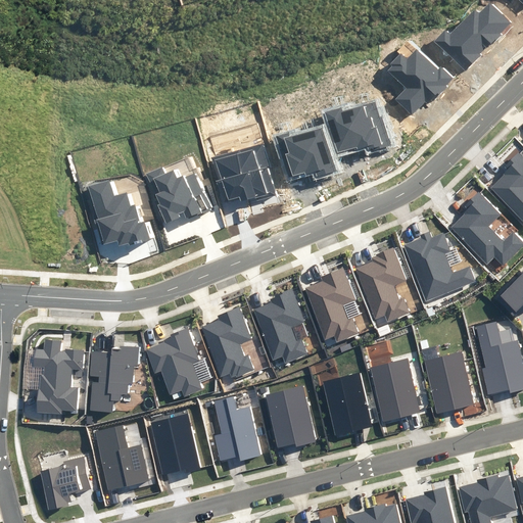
[(445,31),(435,42),(465,70),(480,54),(479,53),(486,46),(488,47),(501,35),(498,34),(511,21),(490,2),(479,14),(475,10),(449,36),(445,31)]
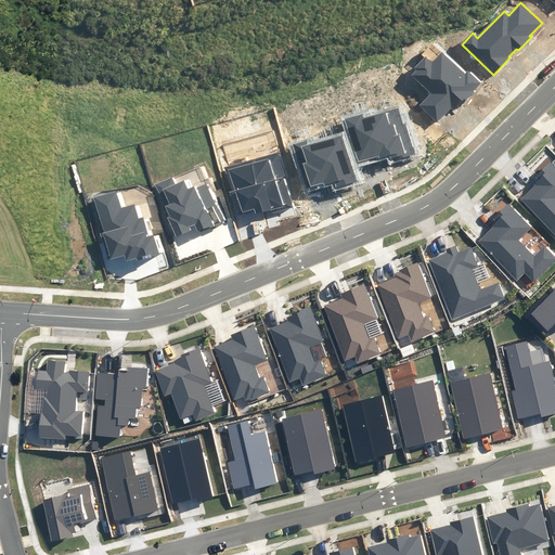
[(464,74),(442,52),(431,63),(426,57),(415,68),(417,71),(413,76),(431,94),(421,105),(437,121),(451,107),(454,111),(480,84),(467,71),(464,74)]
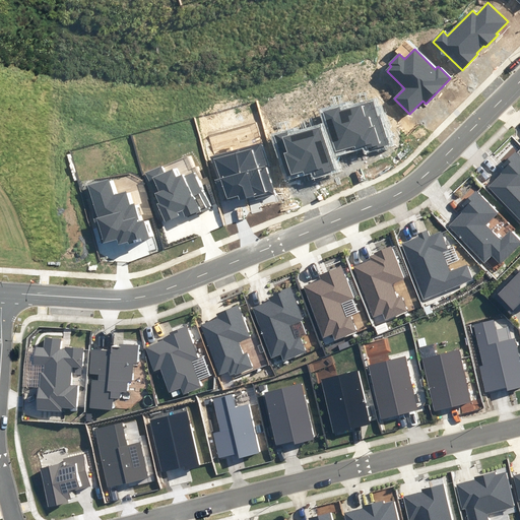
[(339,108),(323,112),(336,151),(355,145),(356,148),(367,144),(369,149),(388,143),(374,102),(340,112),(339,108)]
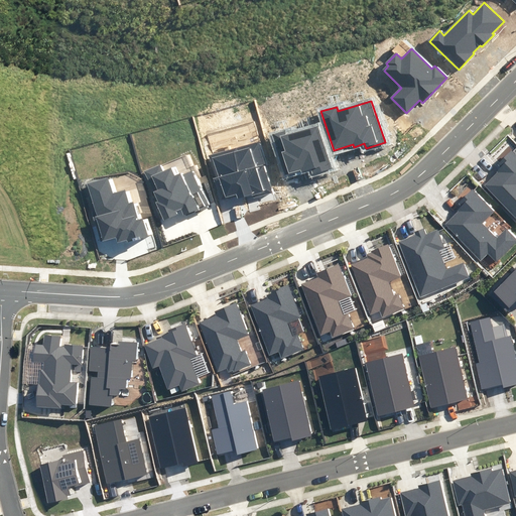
[(331,167),(317,126),(287,135),(285,131),(273,135),(285,174),(301,169),(301,172),(311,169),(312,173),(331,167)]
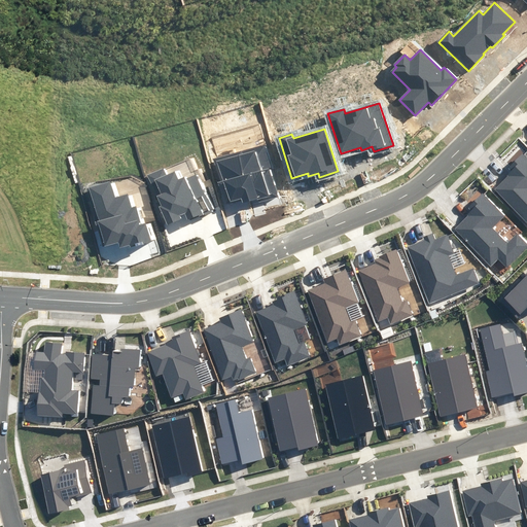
[(262,146),(217,159),(229,202),(241,199),(243,206),(277,197),(269,169),(262,146)]
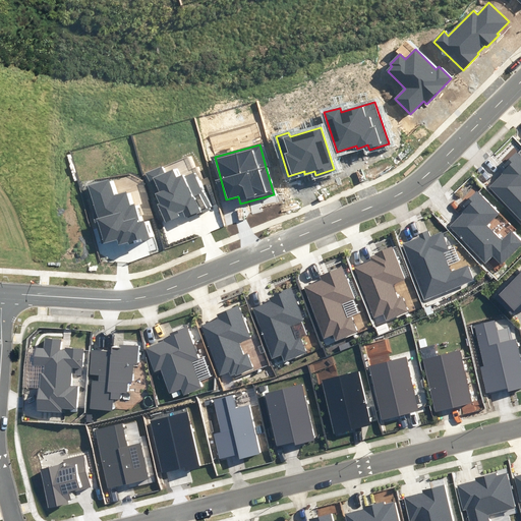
[(520,156),(516,152),(504,164),(508,168),(488,187),(520,219),(520,156)]
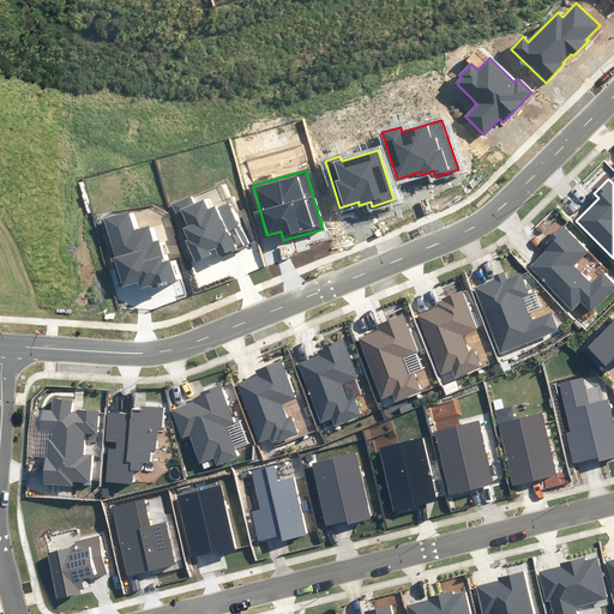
[(190,197),(172,204),(182,228),(187,239),(185,240),(193,263),(217,253),(220,257),(238,250),(235,245),(244,241),(228,204),(216,210),(215,206),(208,210),(203,200),(193,205),(190,197)]
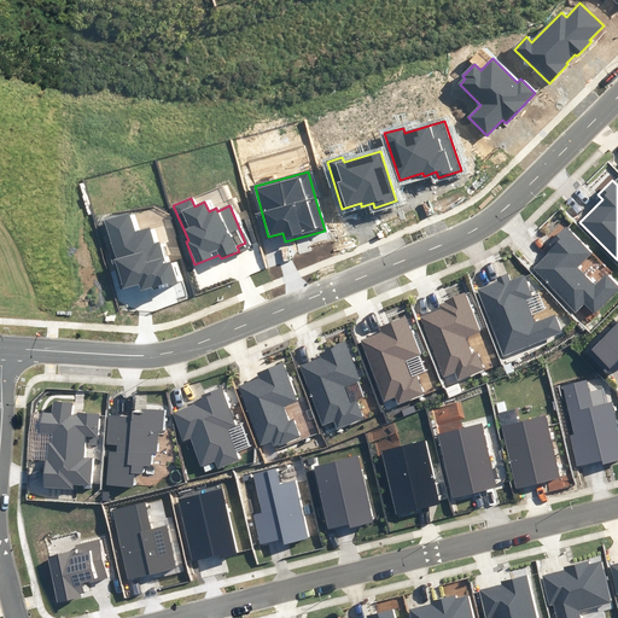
[(128,213),(104,220),(126,289),(139,284),(141,293),(176,283),(170,263),(167,264),(159,243),(153,244),(149,228),(135,233),(128,213)]
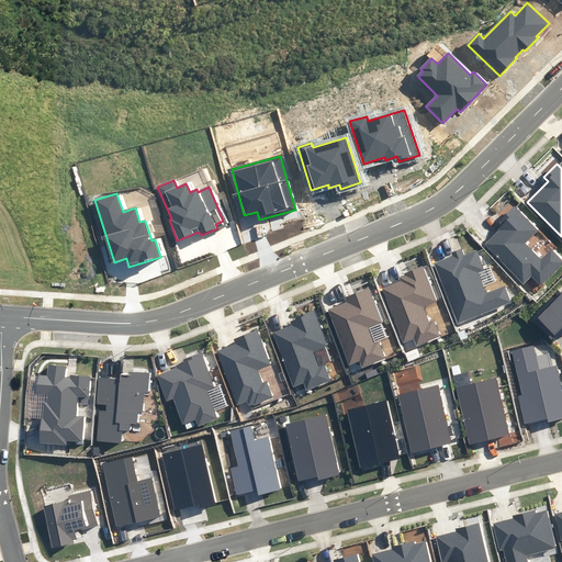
[(539,231),(515,206),(502,221),(506,225),(485,246),(525,284),(531,278),(540,287),(561,263),(561,261),(551,250),(541,261),(525,245),(539,231)]
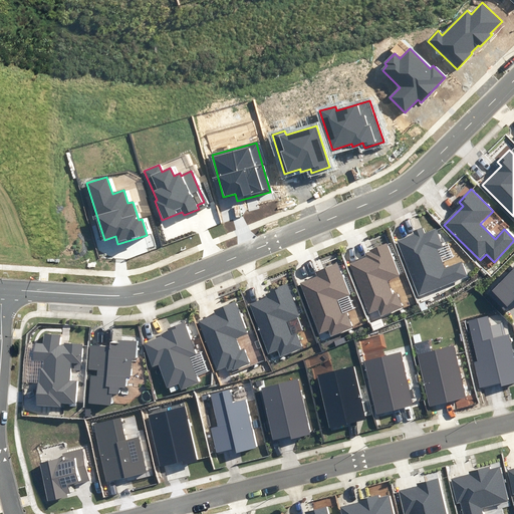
[(398,241),(419,295),(467,276),(462,263),(445,269),(437,249),(442,247),(435,230),(425,234),(422,228),(413,232),(414,234),(398,241)]
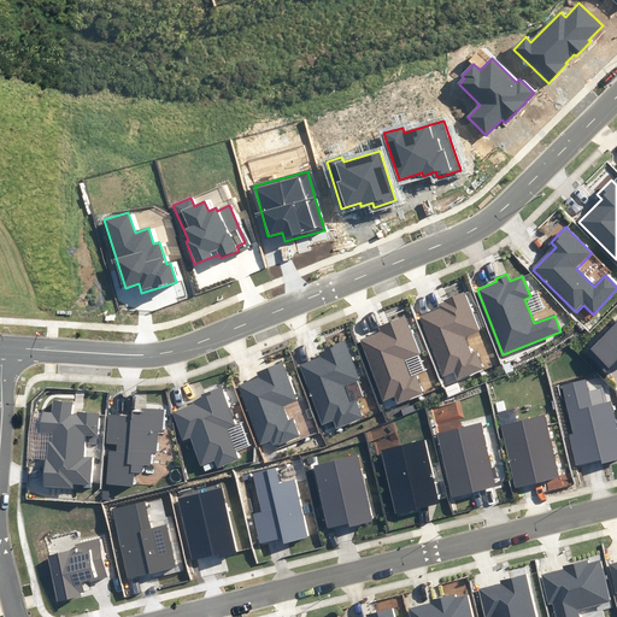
[(440,309),(419,316),(444,376),(454,371),(457,378),(482,369),(476,352),(471,354),(464,338),(479,331),(463,293),(438,303),(440,309)]
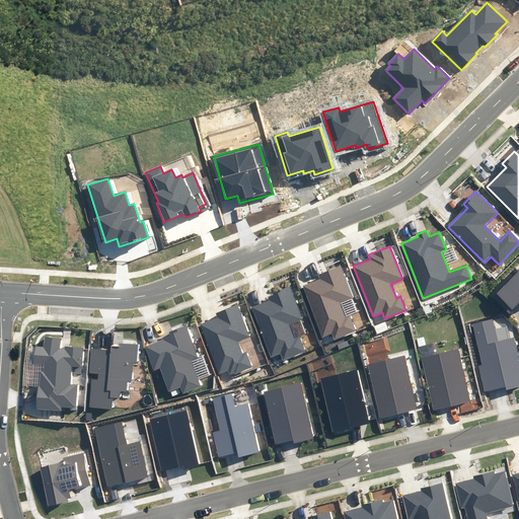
[(320,279),(303,286),(323,337),(332,334),(335,339),(355,331),(344,301),(352,298),(340,268),(318,276),(320,279)]
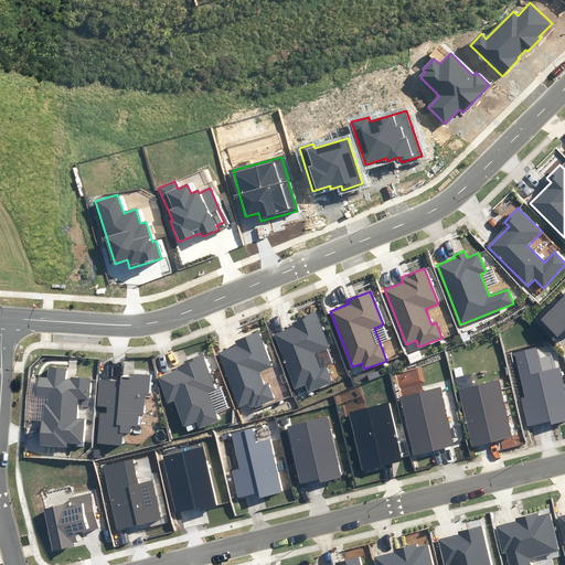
[(564,296),(541,320),(557,337),(564,330),(564,296)]
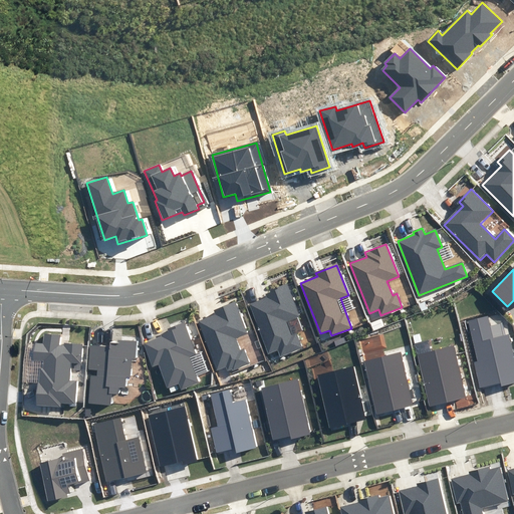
[(266,298),(250,304),(270,354),(278,351),(281,357),(301,349),(289,320),(297,317),(285,286),(265,294),(266,298)]
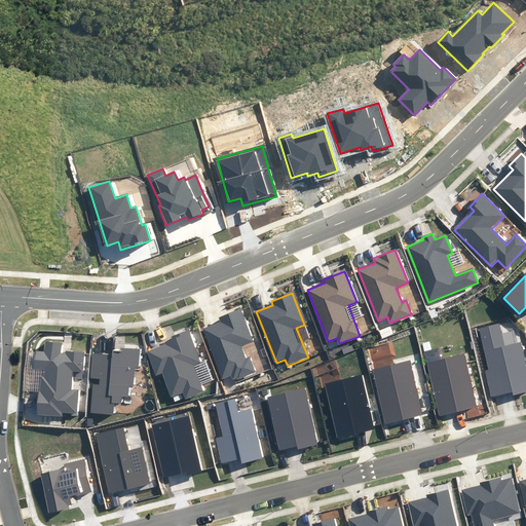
[(221,323),(203,329),(223,378),(232,375),(234,380),(255,372),(250,358),(245,359),(239,346),(252,341),(239,309),(219,317),(221,323)]
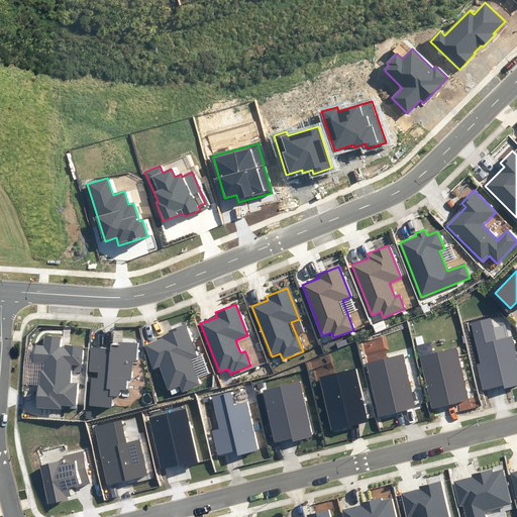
[(477,365),(483,390),(503,385),(504,389),(516,385),(516,358),(512,336),(507,338),(504,326),(493,329),(491,318),(472,322),(482,364),(477,365)]
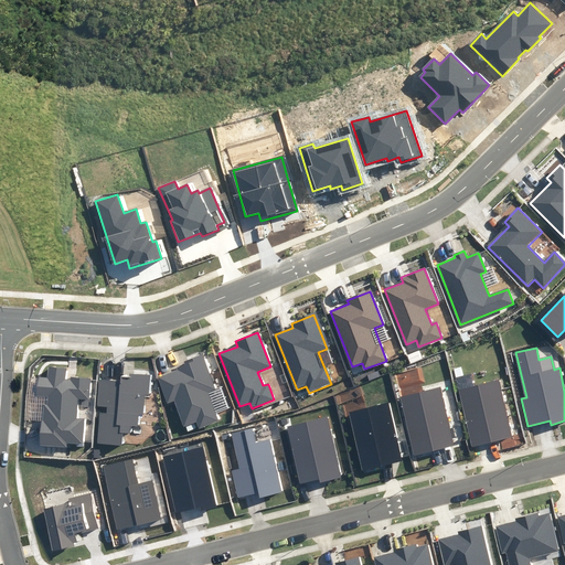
[(215,388),(202,355),(156,373),(168,403),(173,401),(184,427),(198,422),(200,428),(219,420),(208,392),(215,388)]
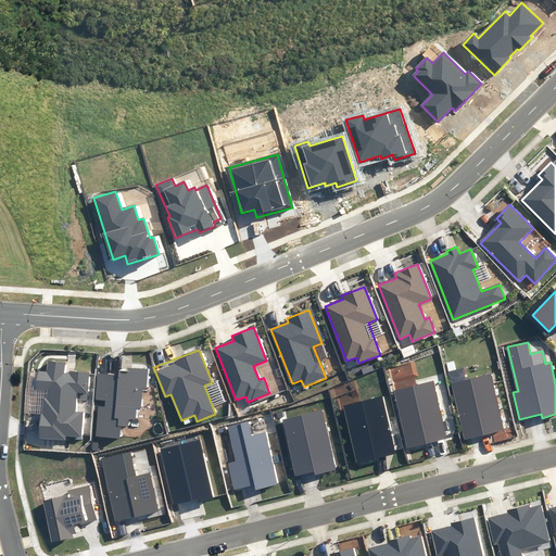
[(66,362),(48,361),(47,373),(38,371),(37,389),(45,390),(42,414),(40,438),(65,440),(65,436),(80,437),(83,413),(76,413),(77,393),(87,393),(88,373),(71,371),(70,374),(65,374),(66,362)]
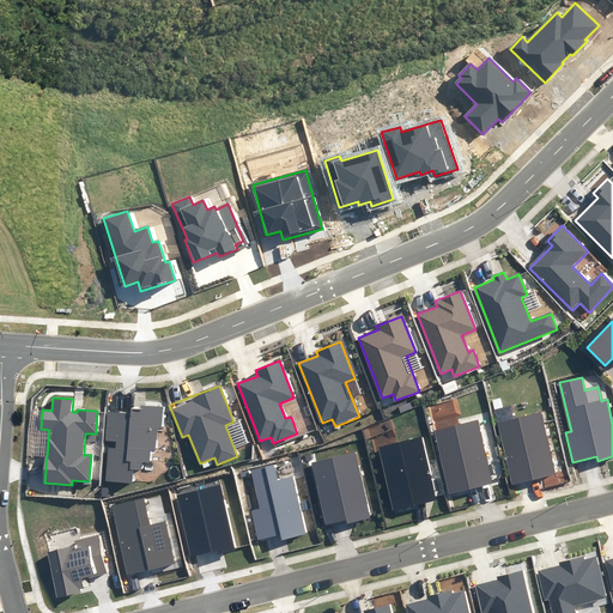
[(131,414),(107,413),(104,441),(109,441),(107,481),(132,483),(133,469),(141,471),(141,462),(149,463),(150,450),(155,450),(157,428),(161,428),(162,407),(132,405),(131,414)]
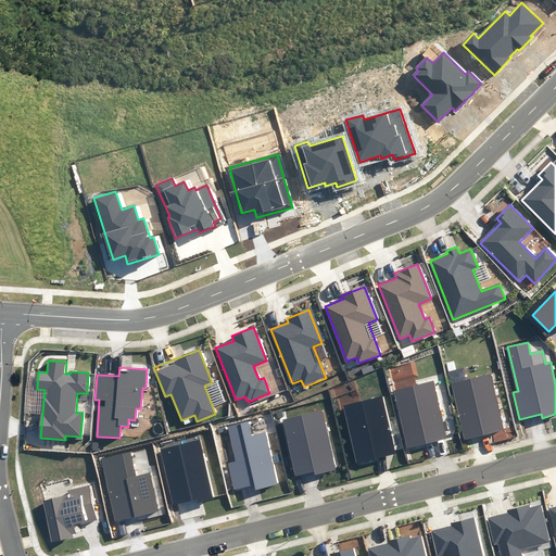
[(491,375),(452,384),(465,439),(504,430),(491,375)]
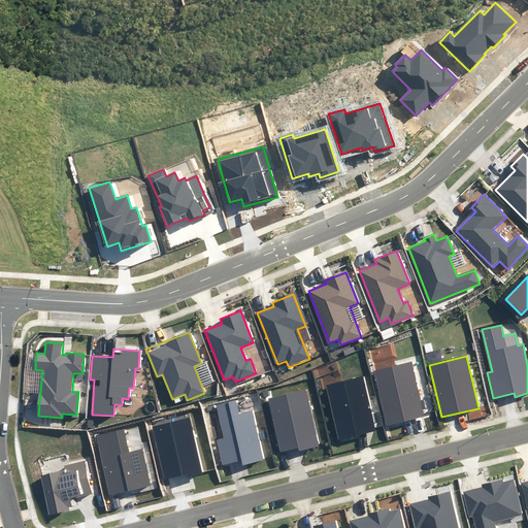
[(410,362),(374,371),(387,425),(424,417),(410,362)]
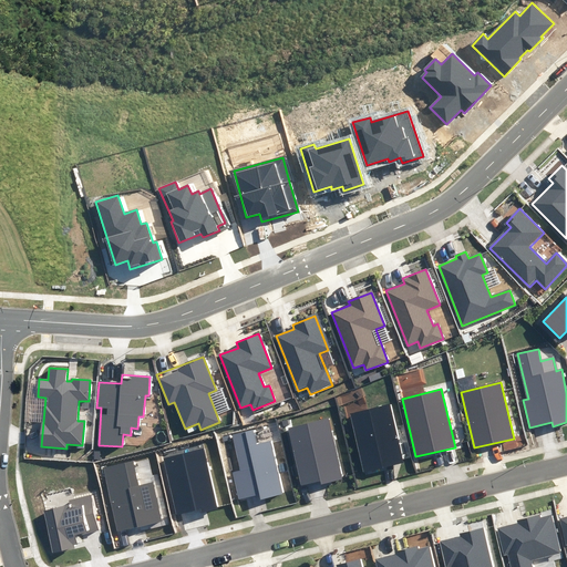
[(390,405),(351,414),(364,472),(403,463),(390,405)]
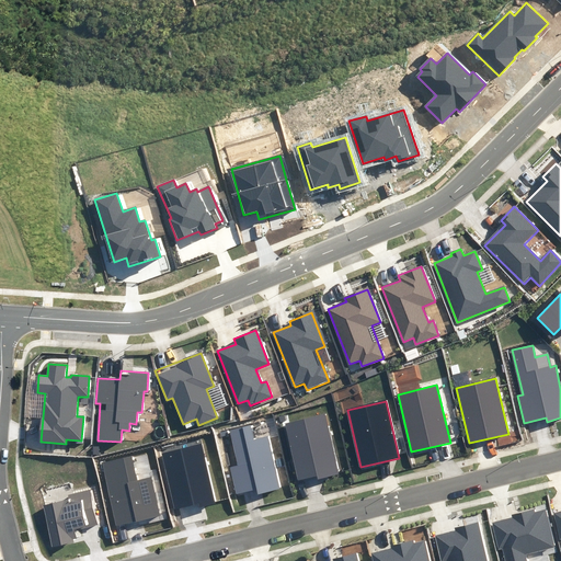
[(324,414),(285,424),(299,480),(317,476),(318,479),(339,473),(324,414)]
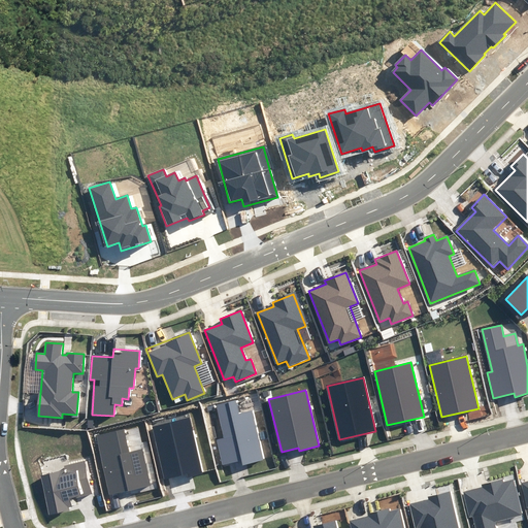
[(236,401),(217,405),(225,438),(217,439),(223,465),(241,461),(242,464),(263,459),(252,411),(239,415),(236,401)]
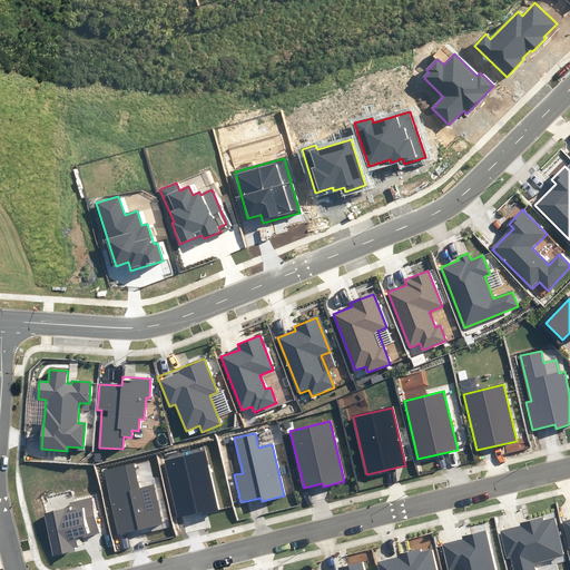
[(205,452),(165,461),(177,517),(202,511),(203,514),(218,511),(205,452)]
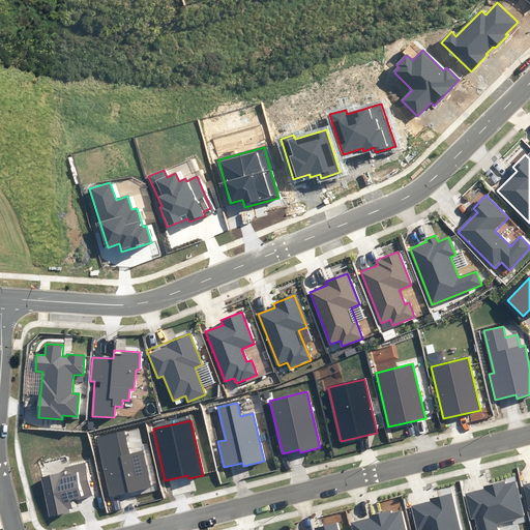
[(124,432),(96,438),(111,497),(151,488),(142,451),(129,454),(124,432)]
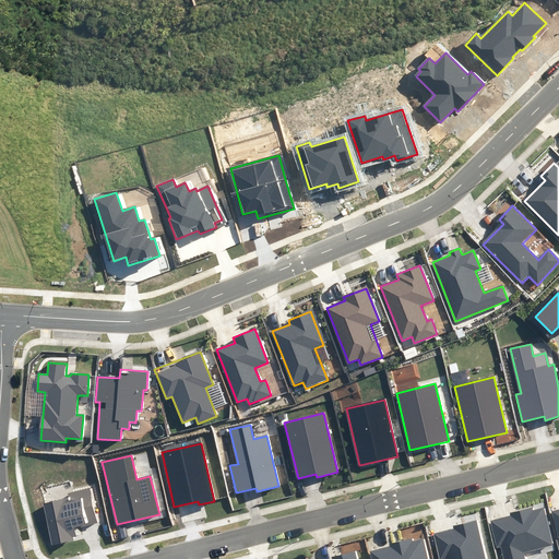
[(43,504),(52,545),(76,539),(73,527),(97,522),(90,488),(68,494),(69,498),(43,504)]
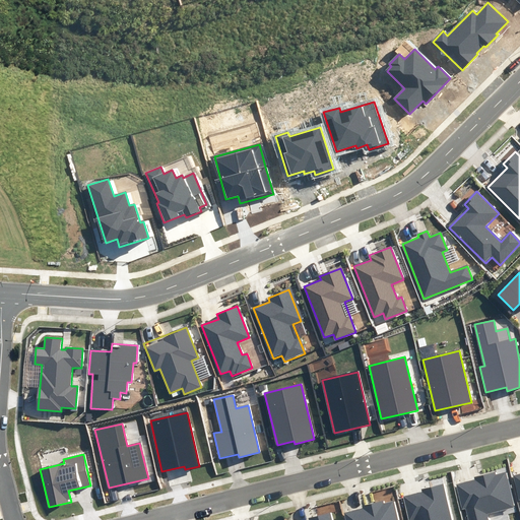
[(475,479),(457,484),(462,508),(465,507),(468,519),(488,519),(486,513),(513,506),(505,472),(497,474),(496,473),(475,478),(475,479)]
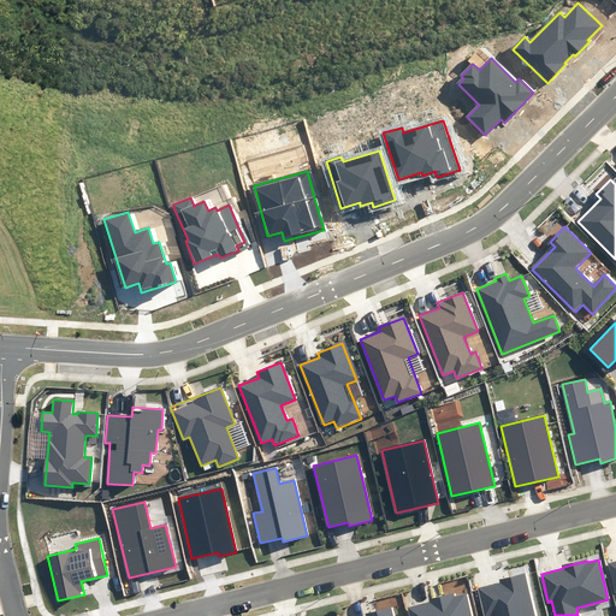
[(501,584),(479,588),(485,615),(533,615),(523,575),(501,581),(501,584)]
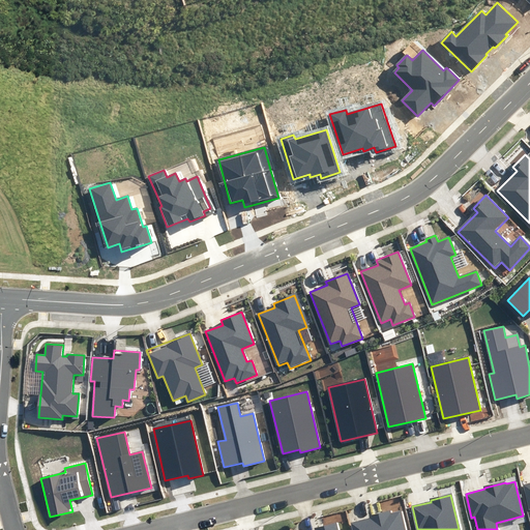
[(390,513),(390,511),(371,516),(371,519),(351,524),(352,529),(405,529),(401,511),(390,513)]
